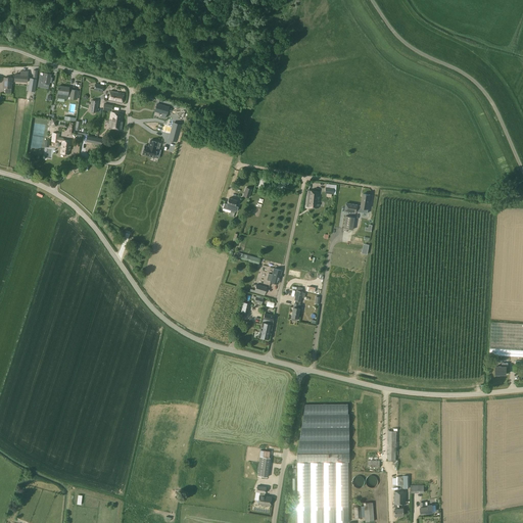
[(14,82),(28,82),(28,72),(20,70),(20,75),(14,74),(14,82)]
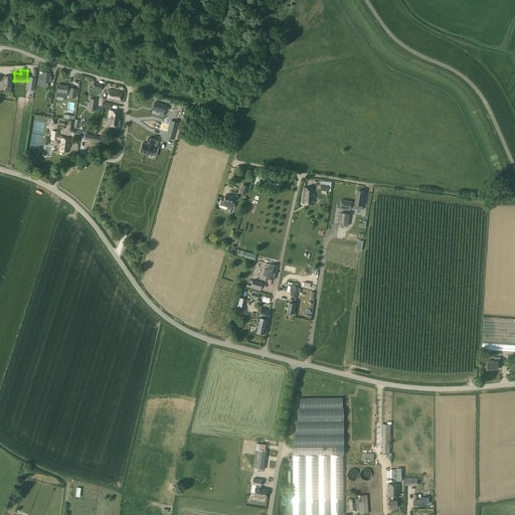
[(43,71),(42,81),(48,82),(50,73),(43,71)]
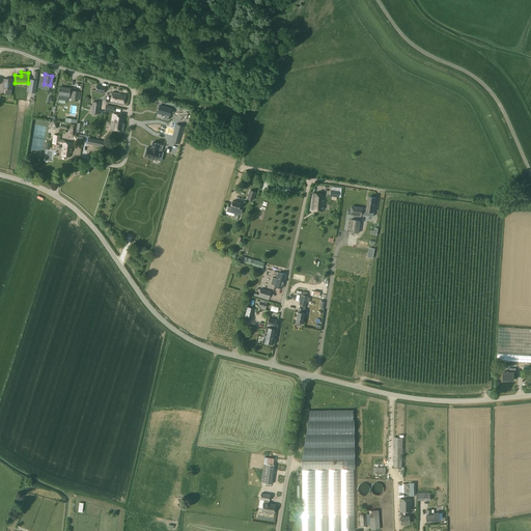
[(12,79),(4,79),(3,89),(11,89),(12,79)]
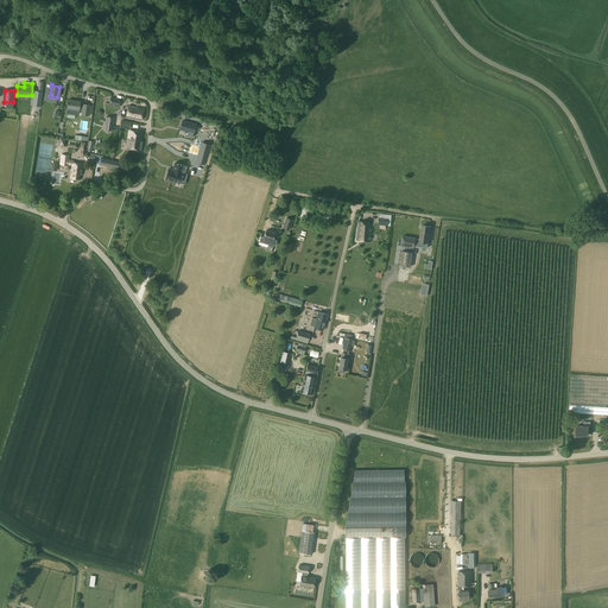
[(69,100),(68,109),(75,109),(75,114),(78,114),(78,111),(82,111),(81,115),(89,115),(90,106),(83,105),(80,105),(80,101),(69,100)]
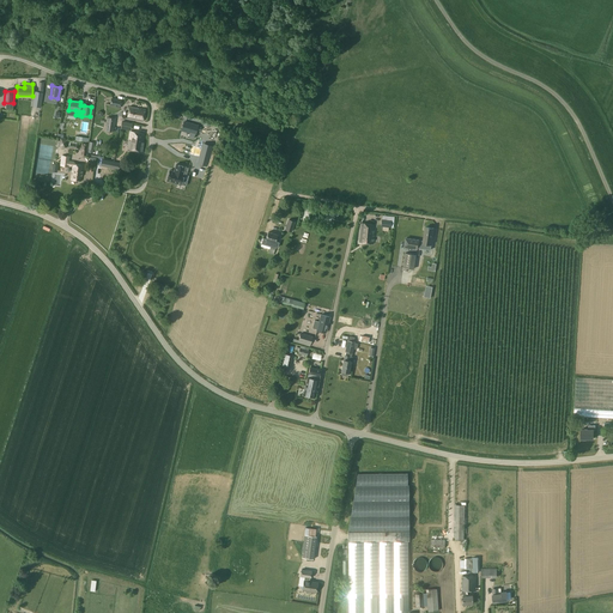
[(127,119),(143,121),(145,110),(129,107),(127,119)]
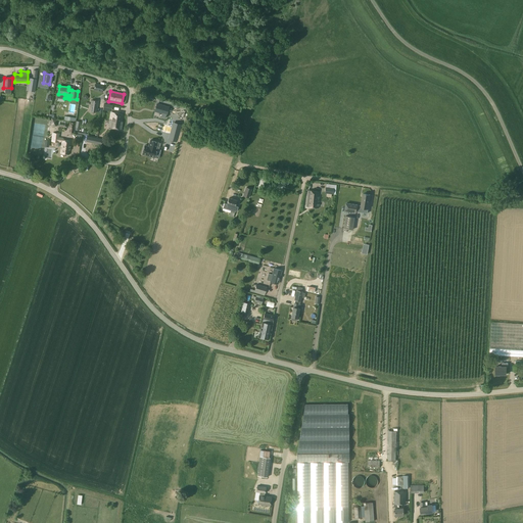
[(90,111),(97,112),(98,112),(99,104),(98,104),(98,101),(91,100),(90,111)]
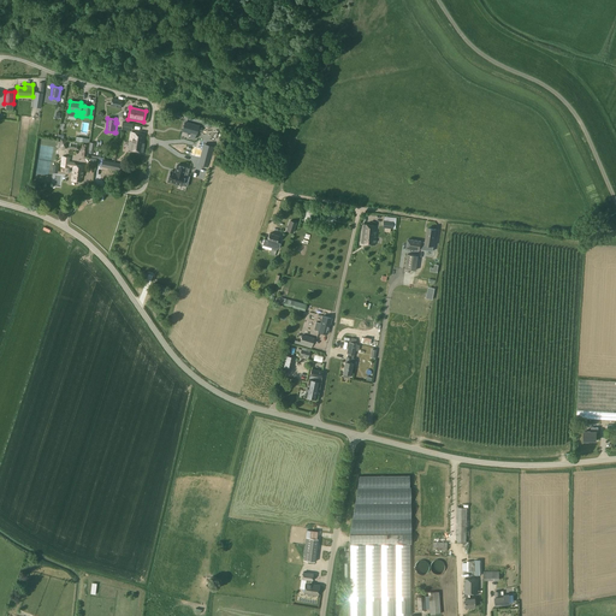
[(200,125),(184,122),(182,131),(190,134),(189,138),(195,140),(196,136),(197,136),(200,125)]
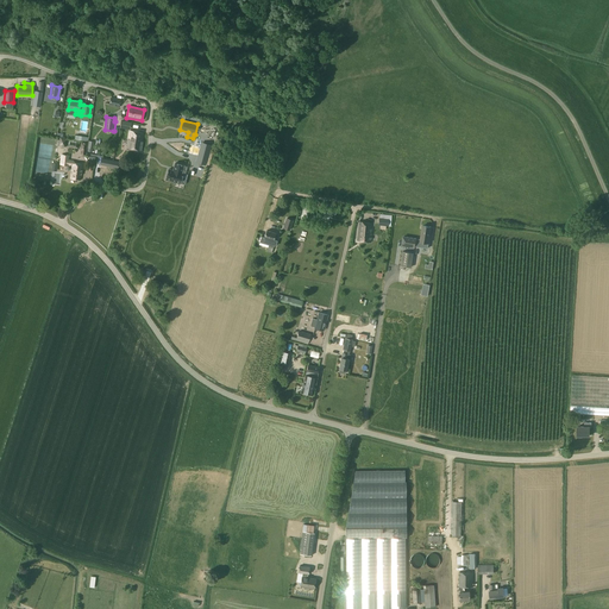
[(130,131),(126,149),(142,151),(143,142),(144,133),(130,131)]
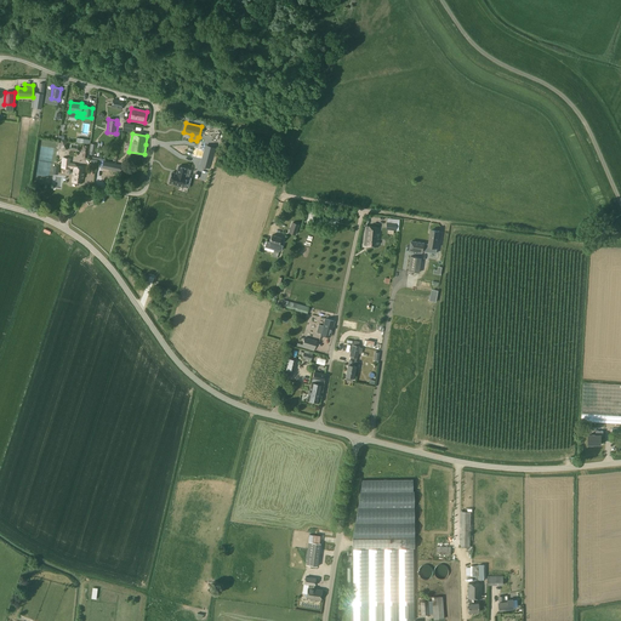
[(184,148),(187,141),(176,138),(175,146),(184,148)]
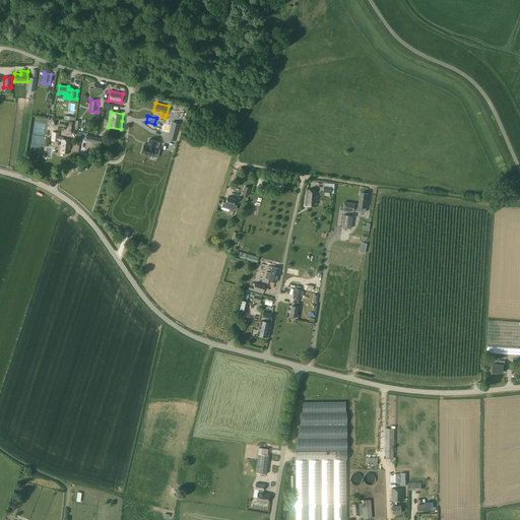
[(173,122),(170,134),(177,136),(180,124),(173,122)]
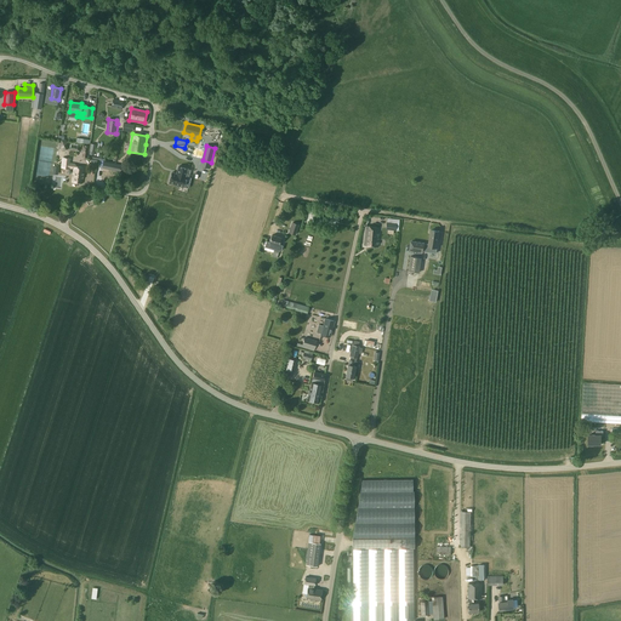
[(74,169),(72,182),(83,183),(85,167),(74,166),(75,164),(69,163),(69,159),(63,158),(62,167),(70,169),(74,169)]
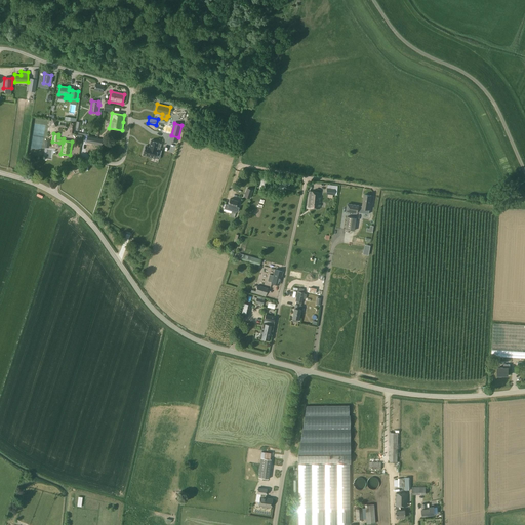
[(86,142),(102,145),(103,139),(87,136),(86,142)]
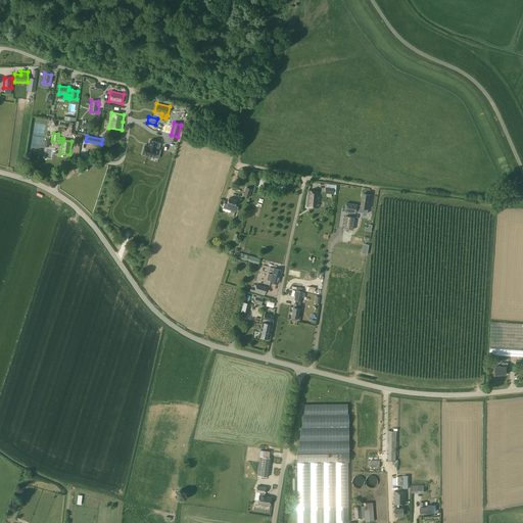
[(144,145),(142,154),(154,157),(156,149),(155,149),(157,142),(150,140),(148,147),(144,145)]
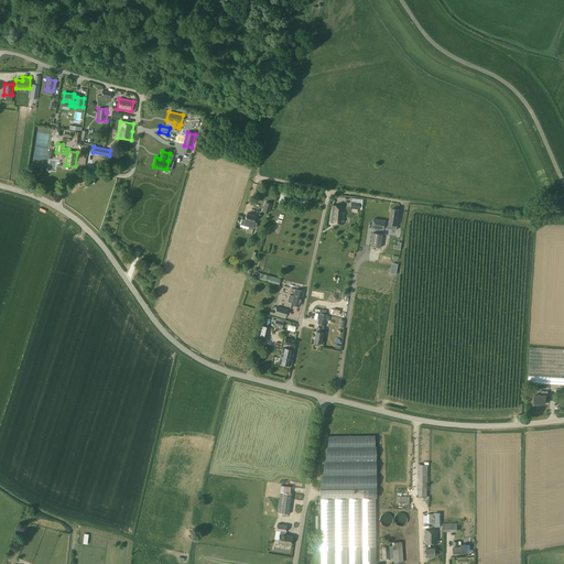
[(271,205),(266,203),(262,210),(268,213),(271,205)]
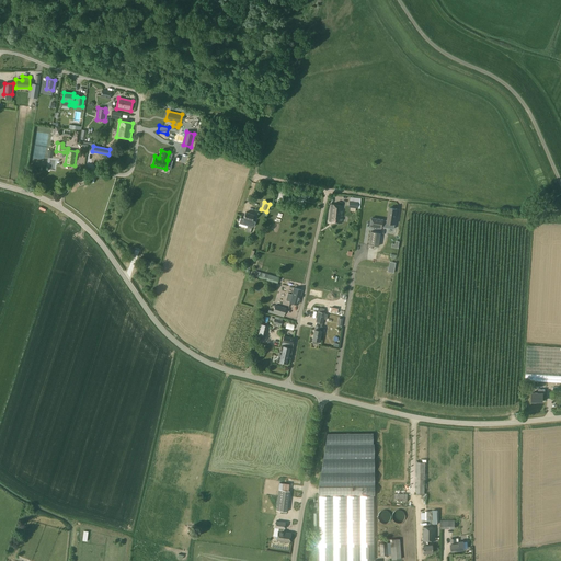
[(331,204),(329,222),(341,224),(342,216),(341,216),(342,206),(331,204)]
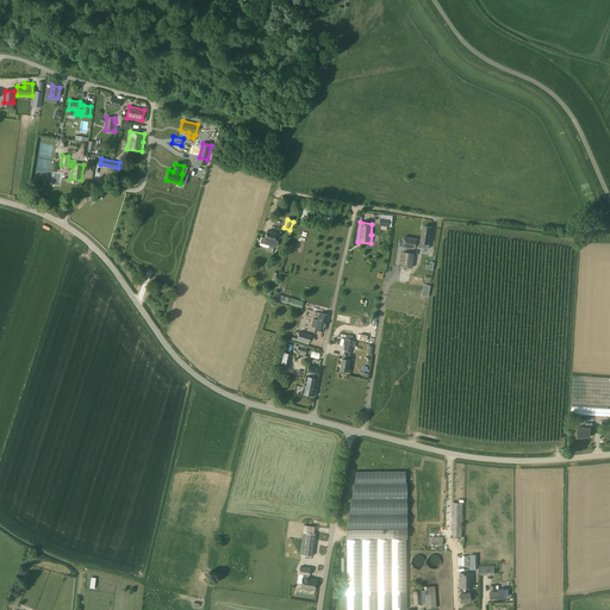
[(411,238),(410,246),(422,248),(423,243),(429,243),(431,228),(423,226),(421,240),(411,238)]
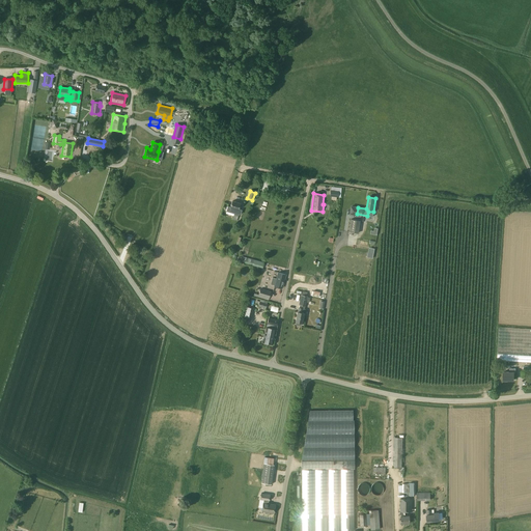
[(232,201),(230,207),(234,208),(233,213),(234,213),(232,219),(236,221),(239,214),(238,213),(239,210),(241,203),(232,201)]
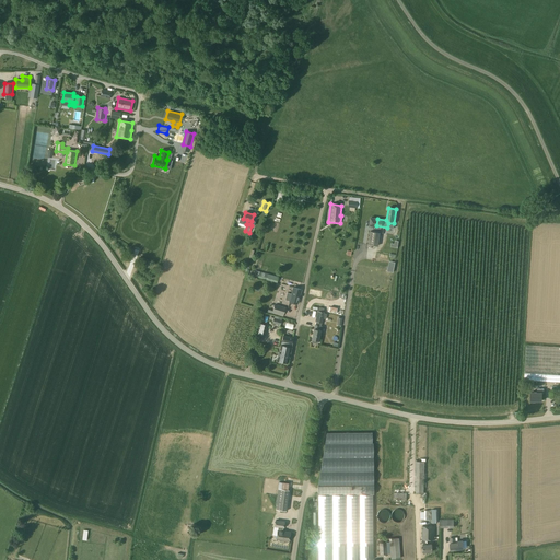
[(380,232),(371,231),(369,244),(377,246),(380,232)]
